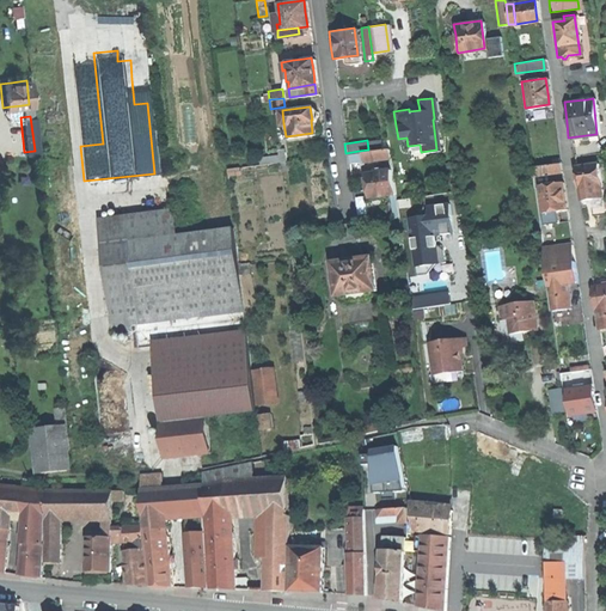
[(385,147),(368,150),(359,151),(360,160),(386,157),(385,147)]
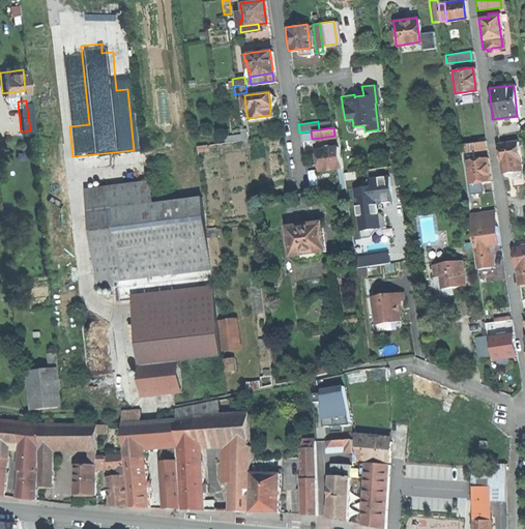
[(312,139),(311,130),(299,133),(300,140),(312,139)]
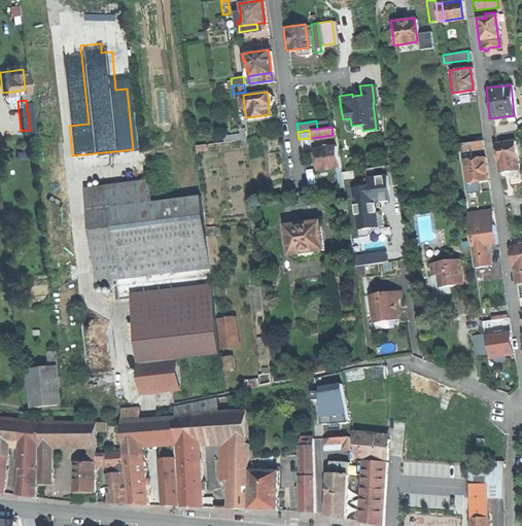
[(456,150),(481,147),(480,140),(455,143),(456,150)]
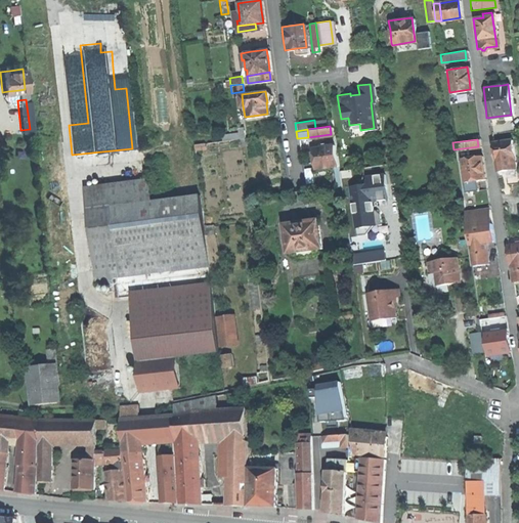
[(492,161),(513,158),(510,139),(490,141),(491,151),(492,161)]
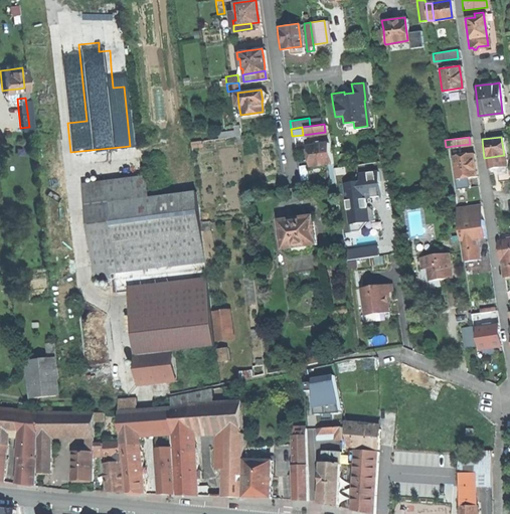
[(314,144),(305,145),(306,157),(307,165),(325,162),(330,161),(327,142),(322,143),(319,143),(314,144)]
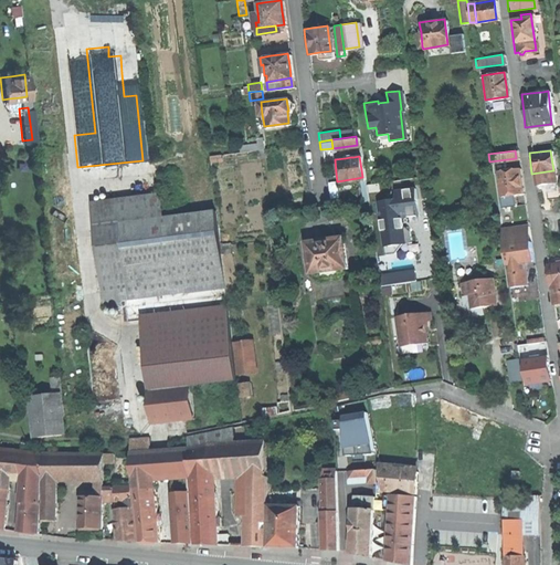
[(517,168),(496,171),(498,196),(510,195),(520,194),(519,180),(517,168)]
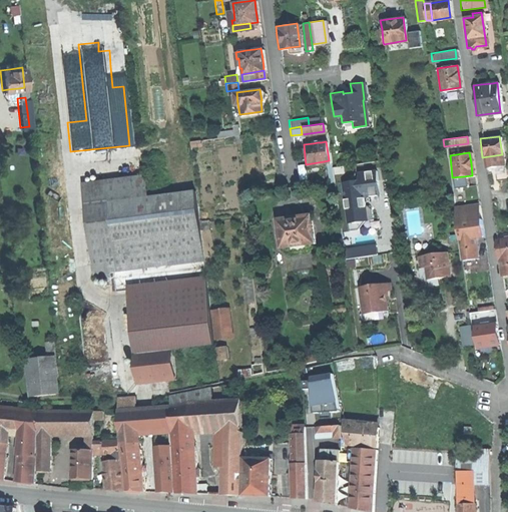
[(503,164),(502,154),(482,157),(484,167),(503,164)]
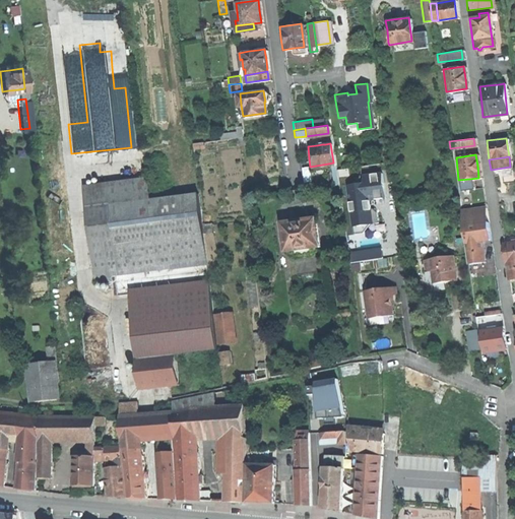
[(512,181),(510,167),(491,170),(492,177),(502,176),(503,182),(512,181)]
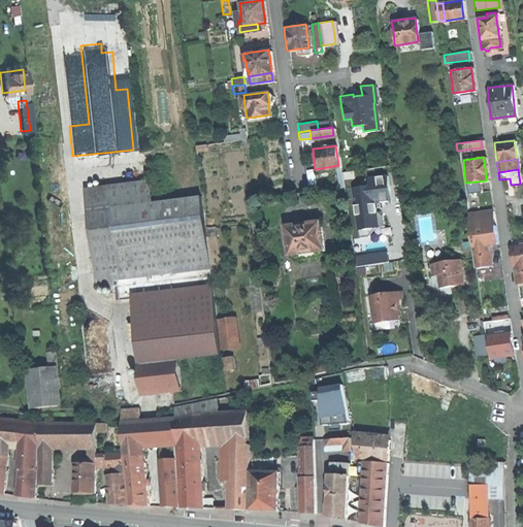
[(388,201),(384,174),(364,177),(365,186),(349,188),(355,230),(377,227),(373,203),(388,201)]
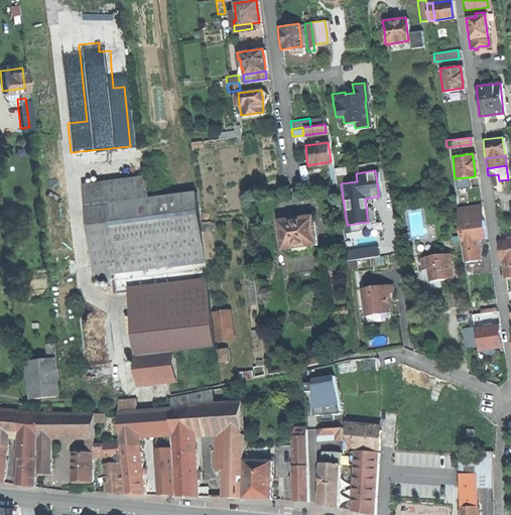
[(141,175),(112,178),(115,202),(144,198),(141,175)]
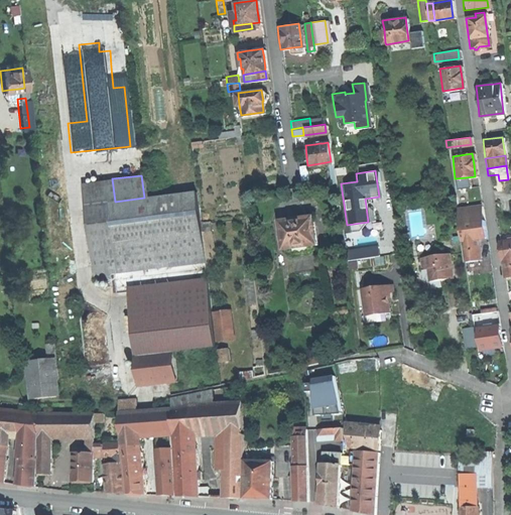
[(468,186),(466,177),(455,178),(457,188),(468,186)]
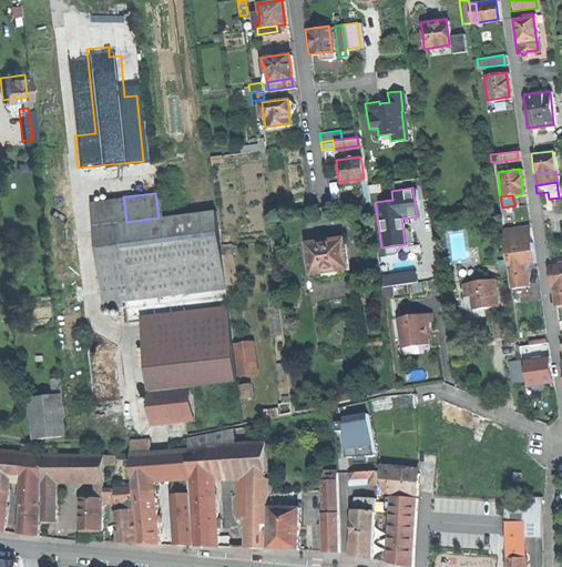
[(113,301),(119,300),(116,289),(124,287),(121,264),(115,223),(126,222),(123,196),(87,202),(99,307),(113,305),(113,301)]
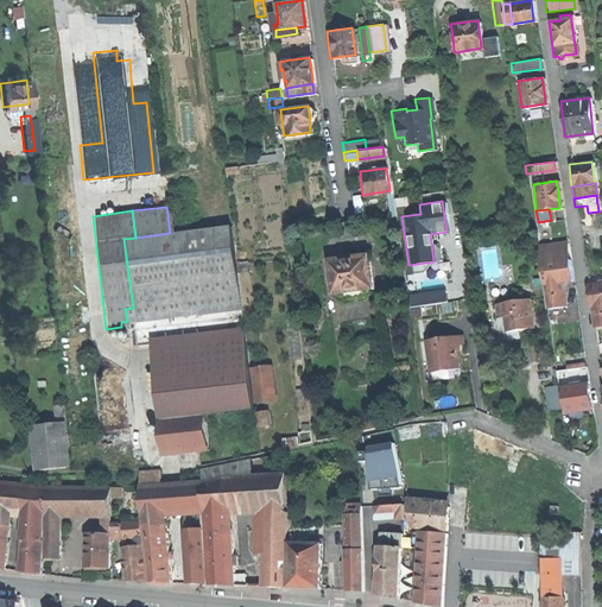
[(228,226),(170,233),(135,238),(124,239),(130,283),(198,273),(202,301),(238,296),(228,226)]
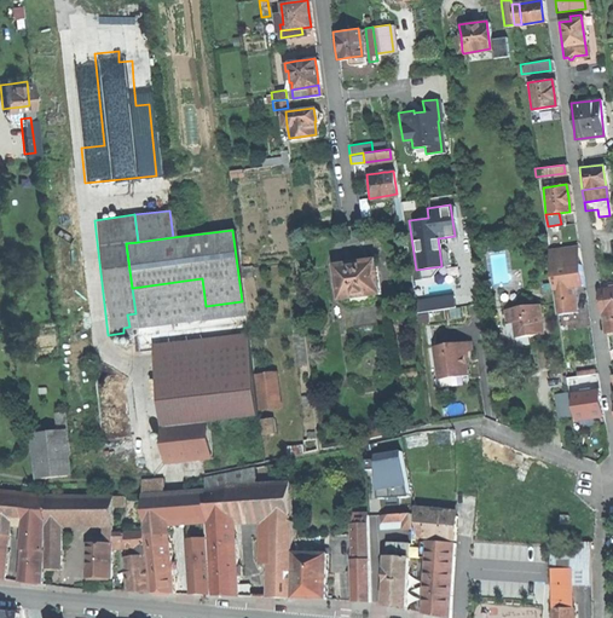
[(545,252),(549,271),(568,267),(567,266),(576,265),(573,248),(545,252)]
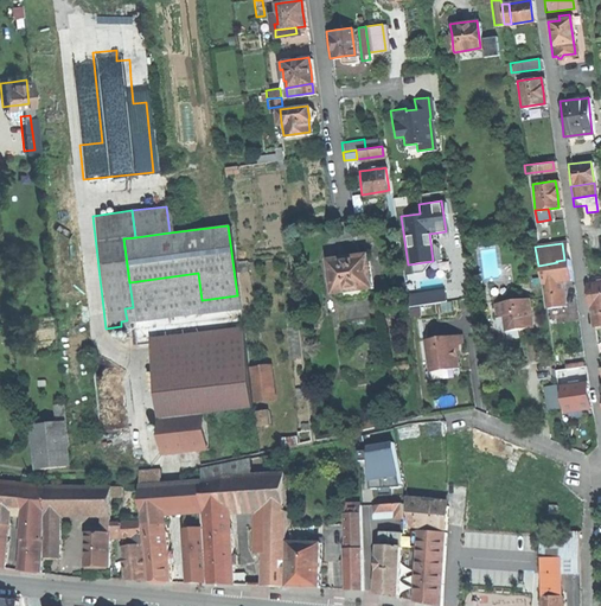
[(346,257),(326,260),(331,292),(334,292),(336,299),(366,295),(365,287),(369,286),(364,254),(346,257)]
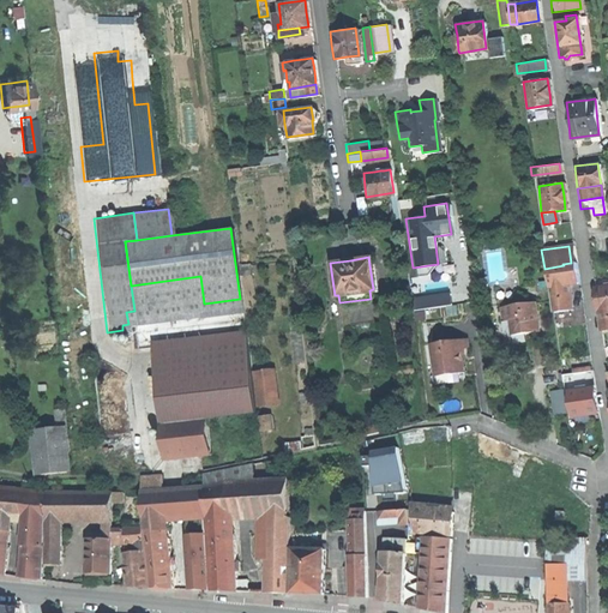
[(246,263),(236,264),(238,275),(248,274),(246,263)]
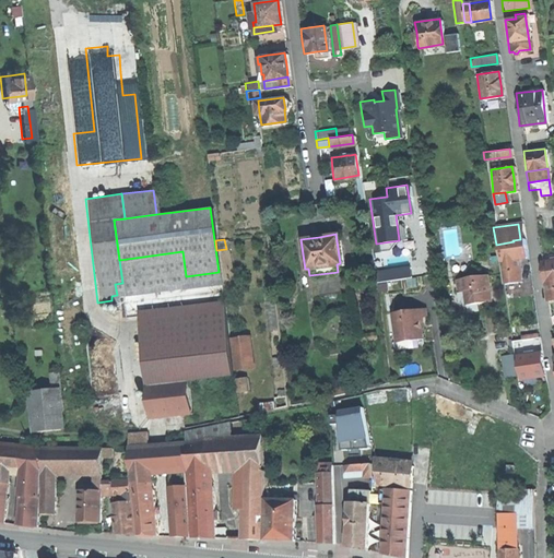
[(496,245),(502,284),(519,282),(516,258),(525,257),(523,249),(522,239),(520,239),(513,240),(514,241),(496,245)]
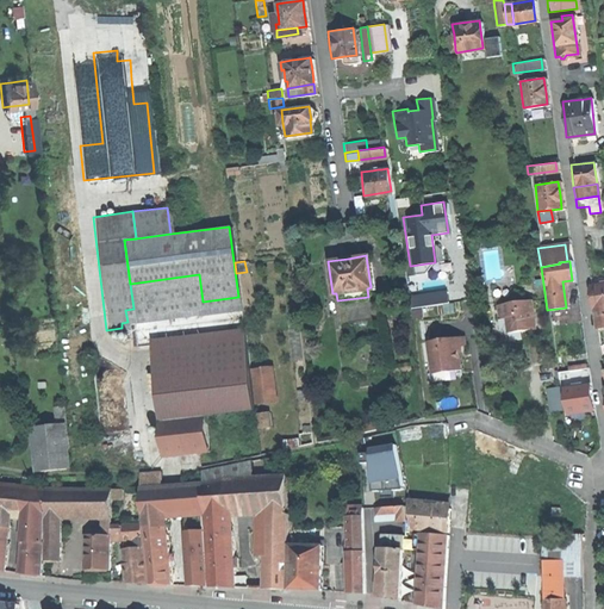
[(125,310),(128,322),(204,312),(203,302),(199,274),(130,284),(134,309),(125,310)]
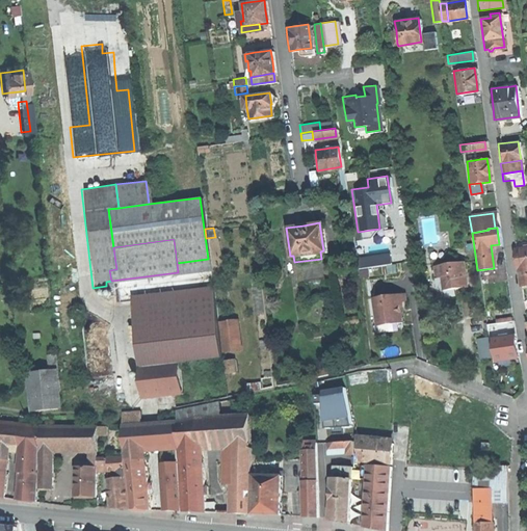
[(516,268),(526,266),(526,246),(514,249),(516,268)]
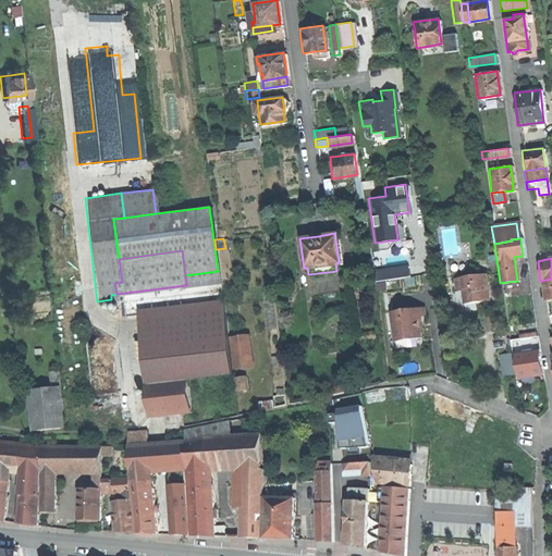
[(403,263),(371,269),(373,281),(405,275),(403,263)]
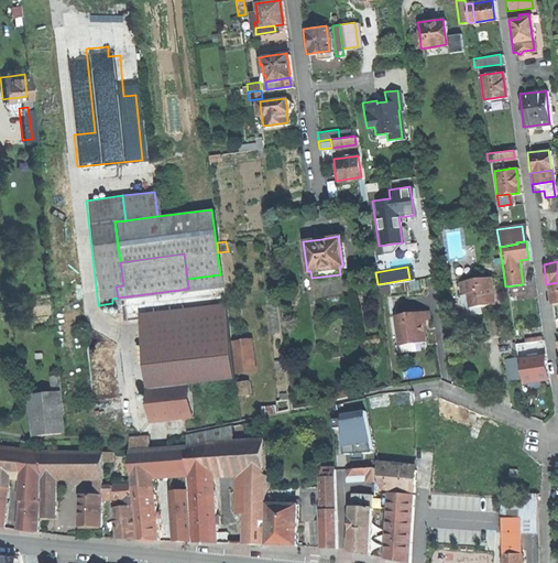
[(456,281),(458,294),(465,293),(467,306),(479,305),(492,303),(491,293),(489,294),(488,289),(490,288),(488,277),(456,281)]
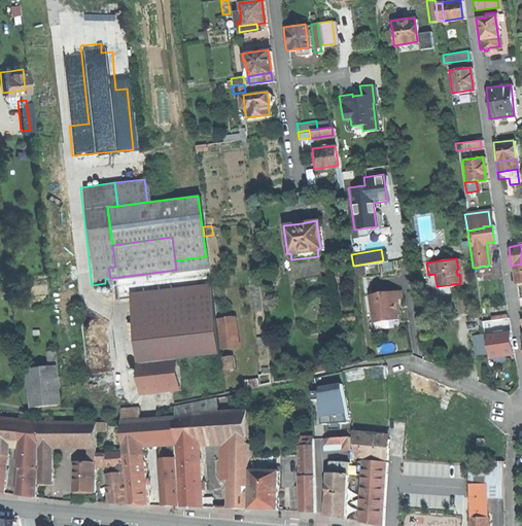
[(333,265),(334,275),(347,273),(346,264),(333,265)]
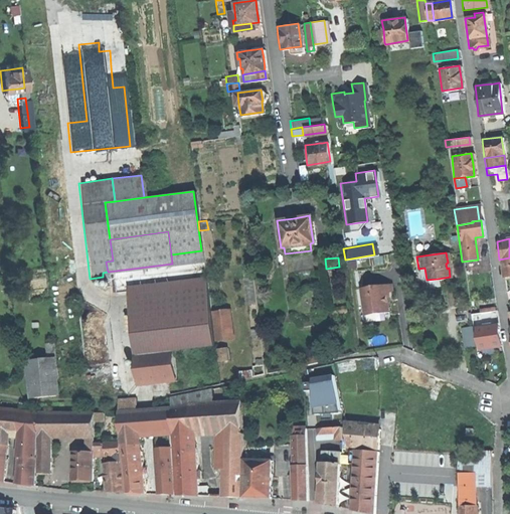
[(509,258),(499,260),(500,269),(501,276),(509,274),(509,258)]
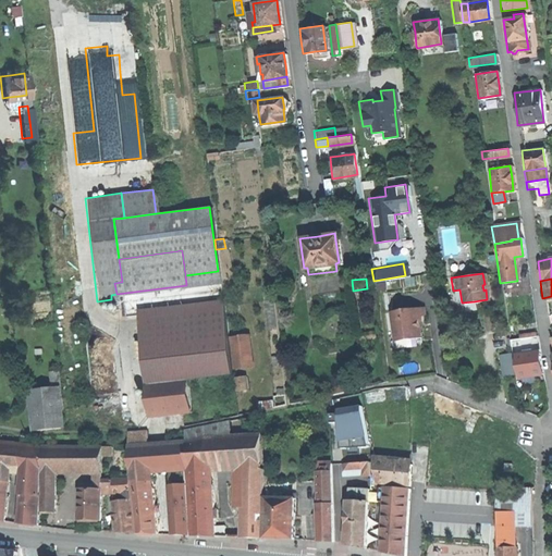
[(280,291),(281,301),(298,299),(297,288),(280,291)]
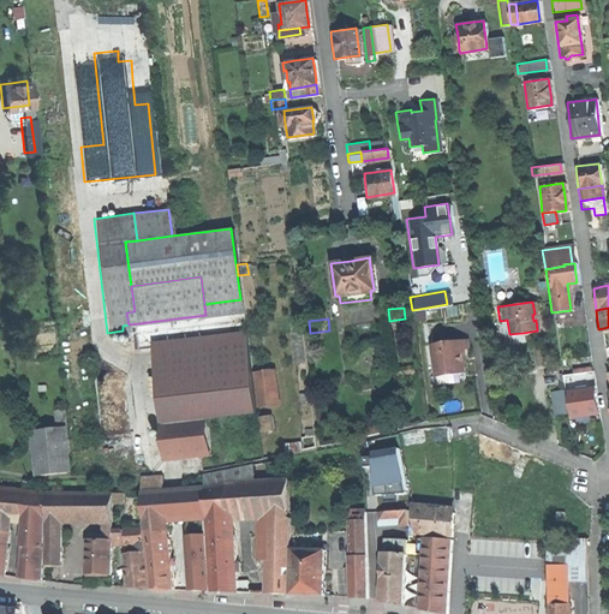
[(293,362),(302,361),(298,331),(288,332),(293,362)]
